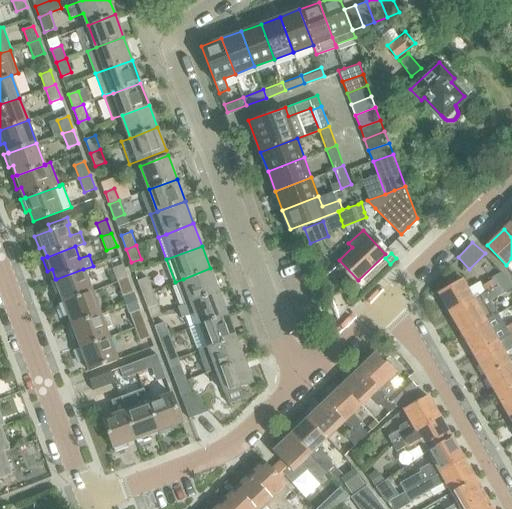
[(113,268),(118,282),(128,278),(123,265),(113,268)]
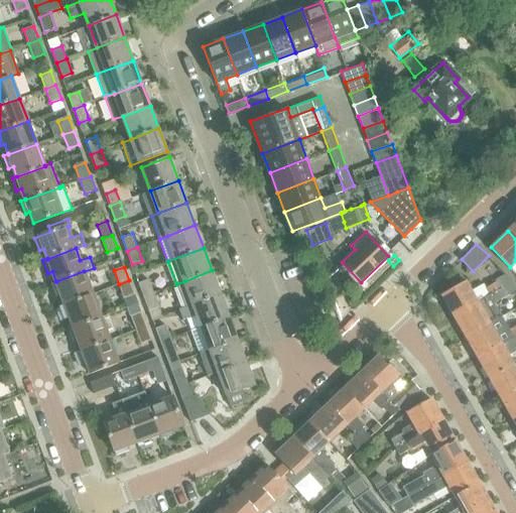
[(184,281),(192,303),(221,293),(212,270),(184,281)]
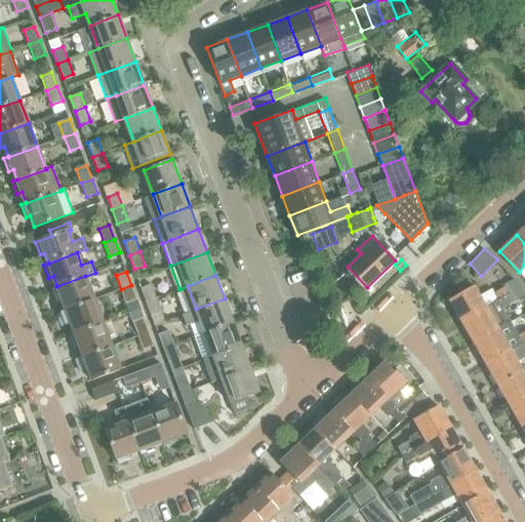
[(62,299),(66,309),(66,310),(94,299),(85,276),(57,286),(56,286),(52,287),(57,302),(62,299)]
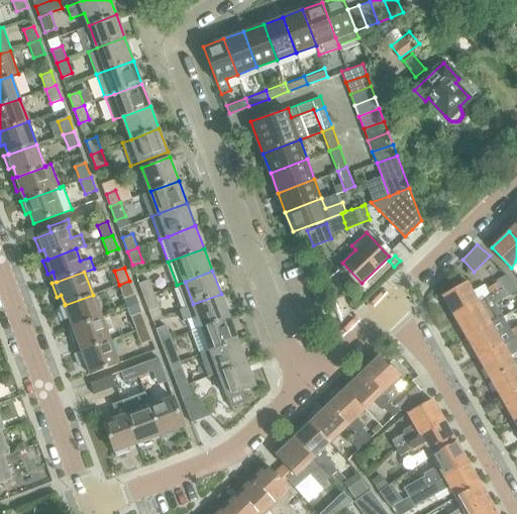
[(442,294),(454,316),(504,288),(514,282),(510,275),(488,287),(486,283),(473,290),(467,281),(442,294)]
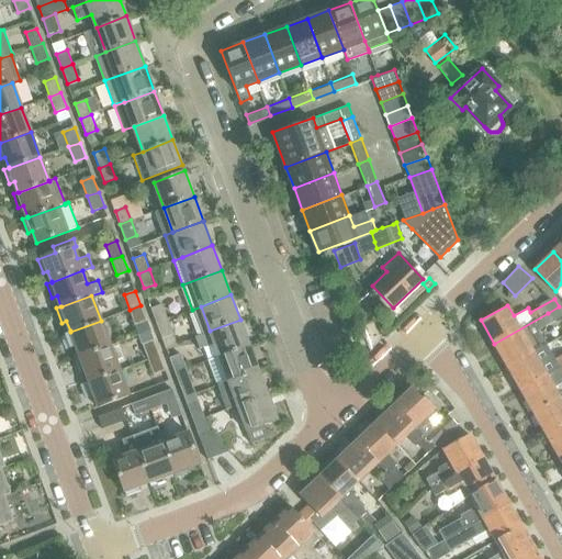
[(150,308),(157,323),(168,319),(163,303),(150,308)]
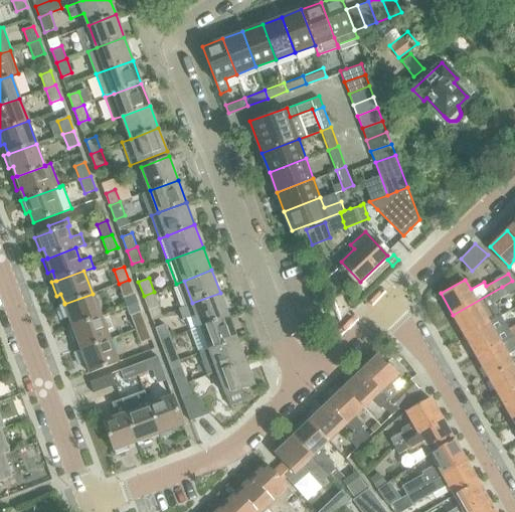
[(134,294),(129,280),(119,284),(124,298),(134,294)]
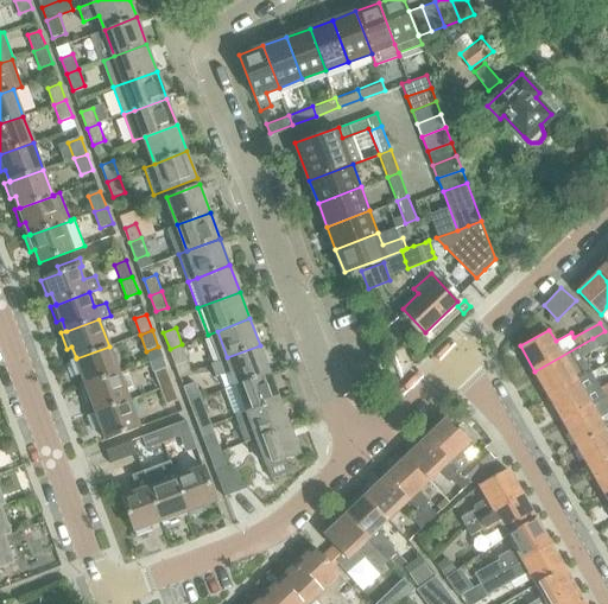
[(534,372),(549,396),(577,380),(577,379),(593,370),(583,355),(597,347),(593,338),(534,372)]
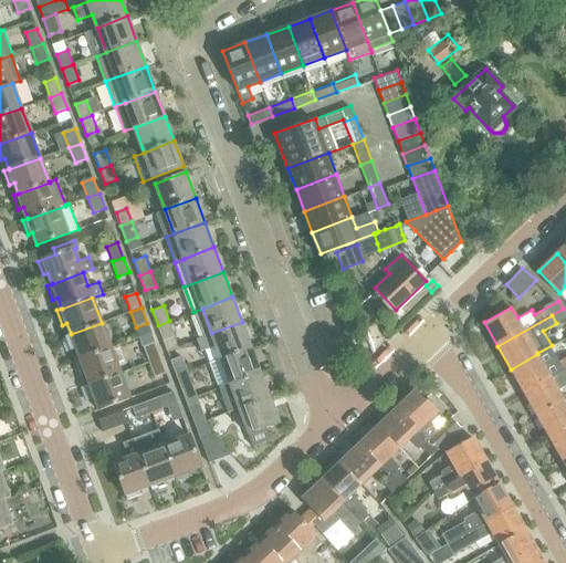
[(175,336),(169,321),(158,325),(164,340),(175,336)]
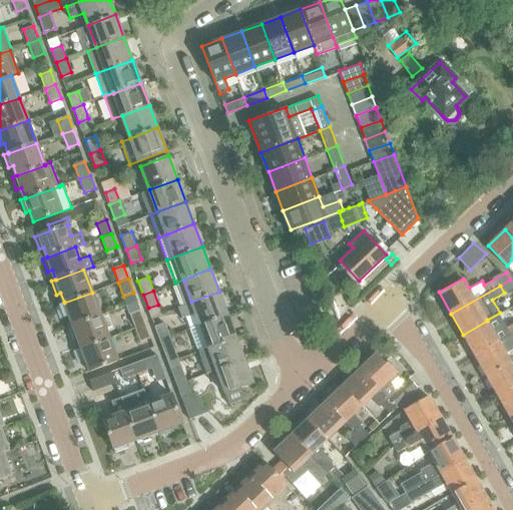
[(191,302),(199,323),(200,325),(227,314),(219,292),(191,302)]
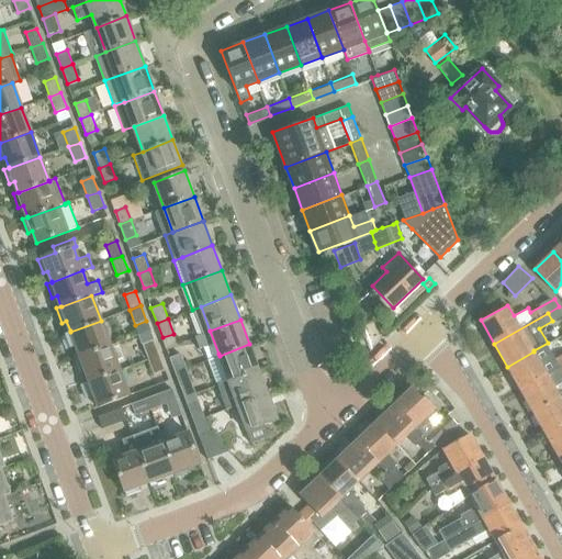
[(76,345),(80,356),(80,357),(110,345),(101,321),(70,332),(70,331),(65,333),(70,347),(76,345)]
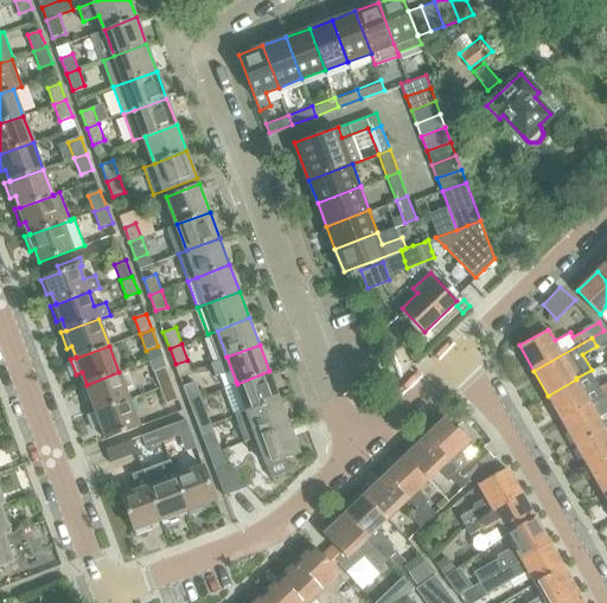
[(154,371),(160,387),(172,383),(166,366),(154,371)]
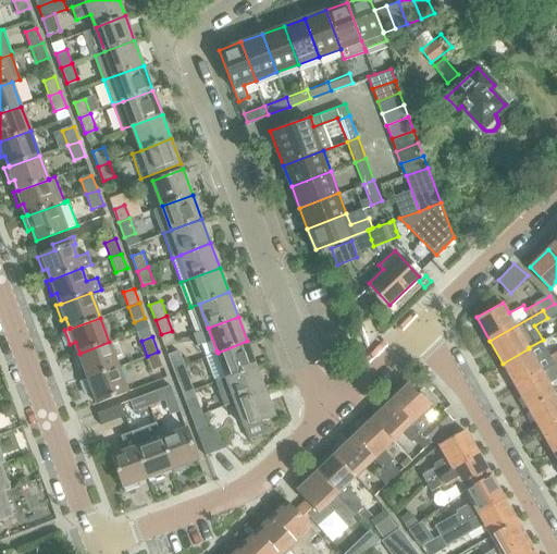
[(84,367),(88,377),(88,378),(119,367),(118,364),(126,360),(119,339),(109,342),(79,354),(79,353),(73,355),(79,368),(84,367)]
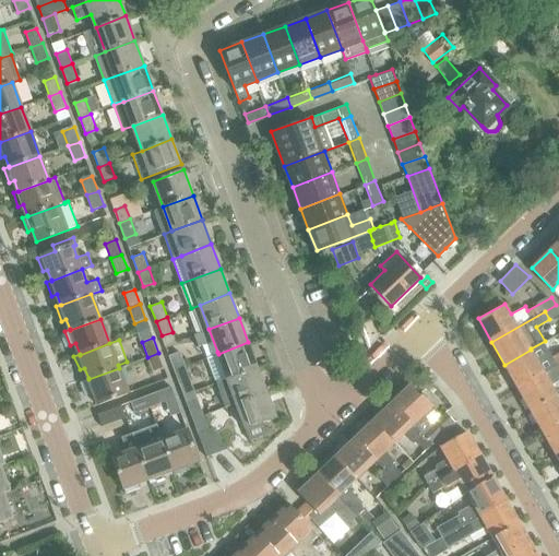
[(207,356),(216,382),(258,367),(248,342),(218,354),(217,352),(207,356)]
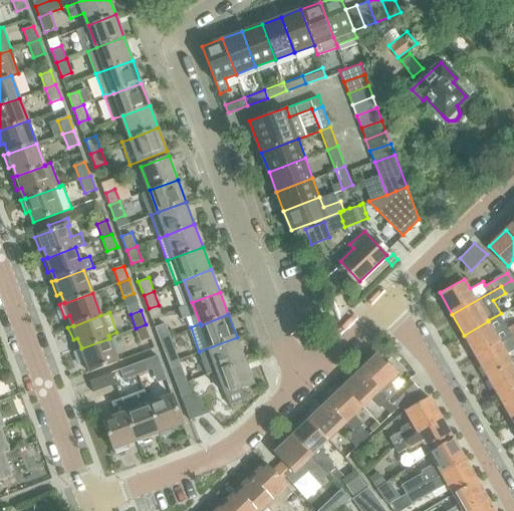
[(476,356),(513,333),(513,323),(507,328),(505,323),(493,330),(488,321),(464,335),(476,356)]
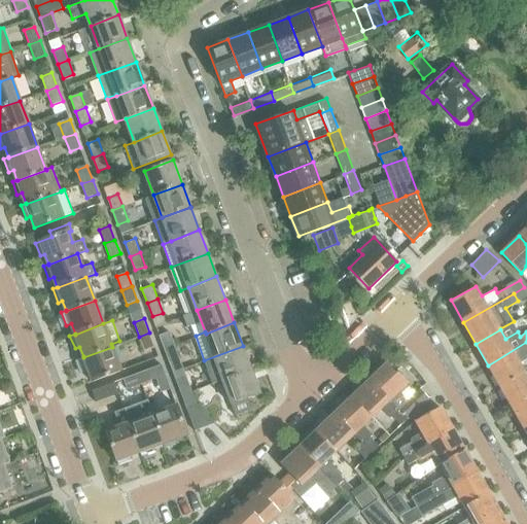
[(159,335),(164,349),(174,345),(169,330),(159,335)]
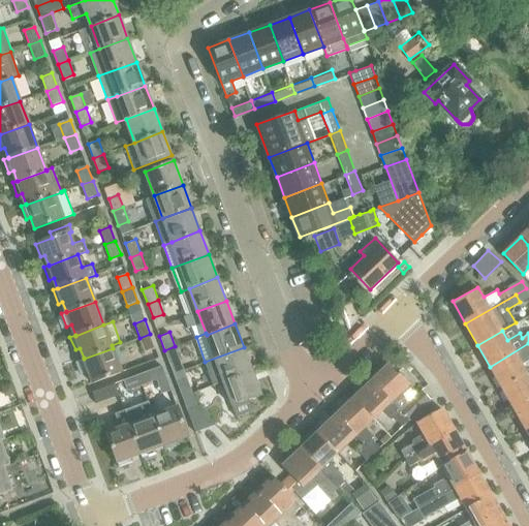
[(155,348),(150,334),(139,338),(145,351),(155,348)]
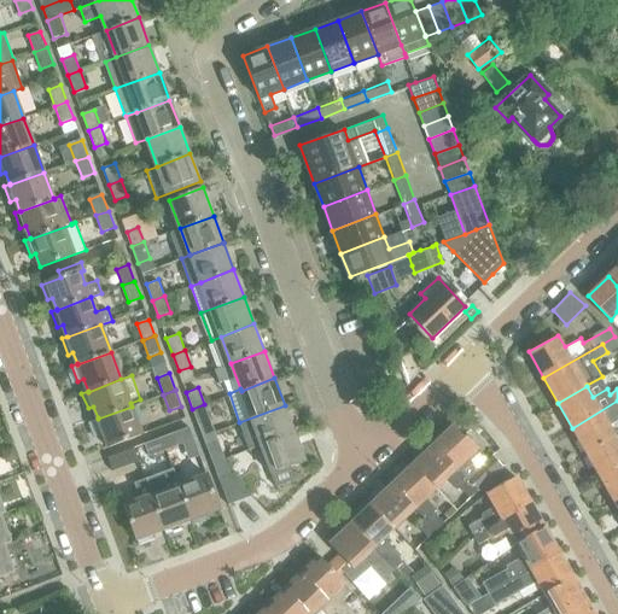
[(617,401),(572,428),(587,452),(616,436),(608,424),(617,417),(617,401)]
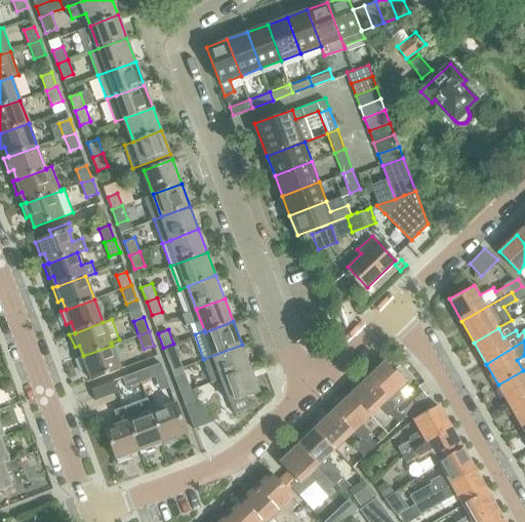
[(179,358),(173,344),(163,348),(168,361),(179,358)]
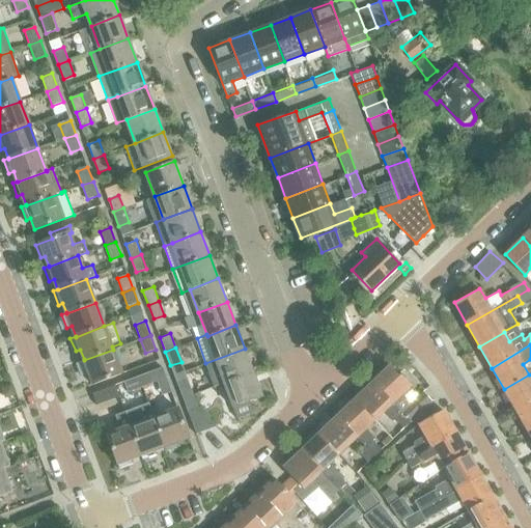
[(224,382),(224,383),(253,371),(245,349),(205,363),(214,385),(224,382)]
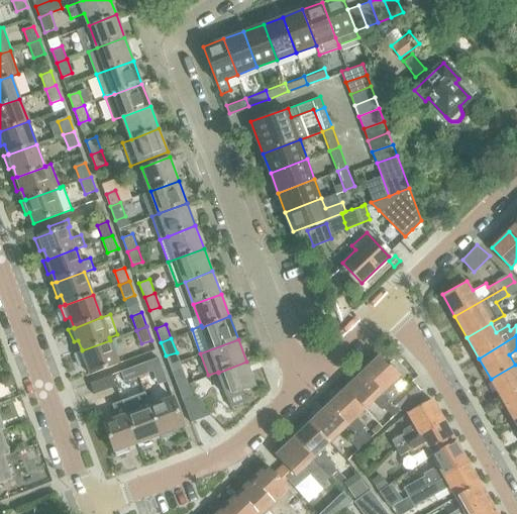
[(118,364),(110,340),(82,350),(82,349),(77,351),(82,365),(87,363),(91,374),(118,364)]
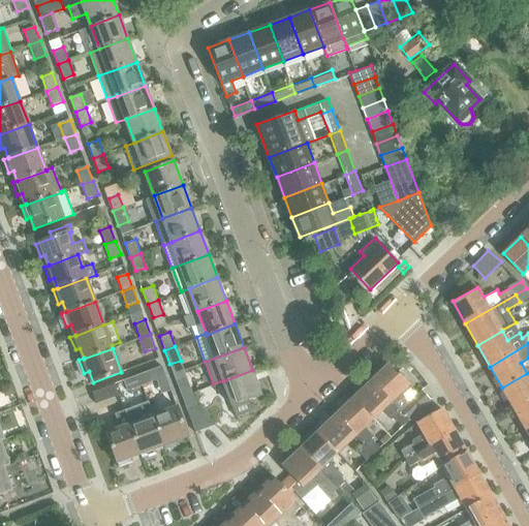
[(386,364),(369,381),(407,421),(430,398),(421,389),(415,394),(386,364)]
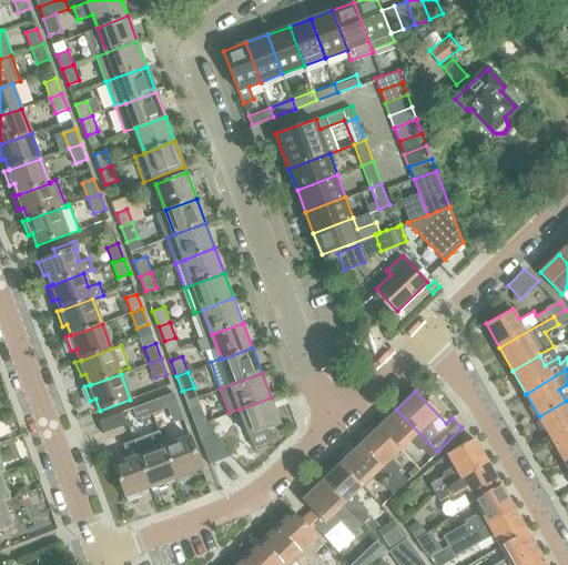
[(280,423),(271,397),(240,410),(254,446),(272,440),(267,427),(280,423)]
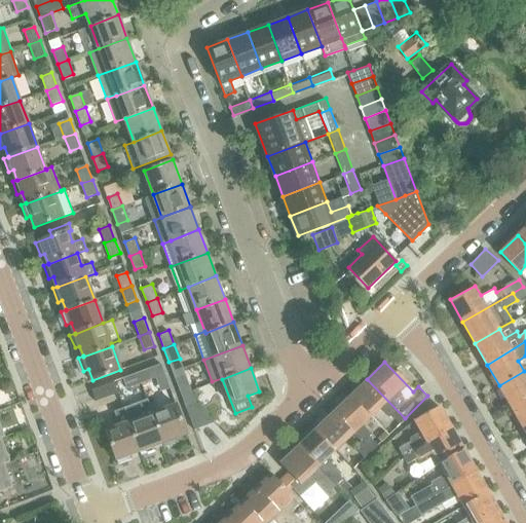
[(146,369),(138,372),(141,382),(150,379),(146,369)]
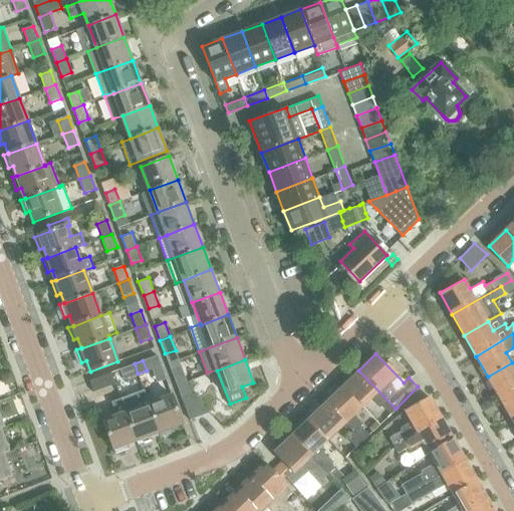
[(488,376),(499,397),(513,388),(513,366),(512,362),(488,376)]
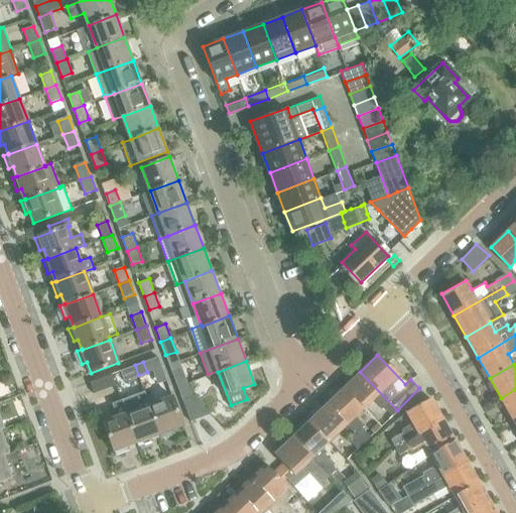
[(124,380),(138,375),(135,365),(120,370),(124,380)]
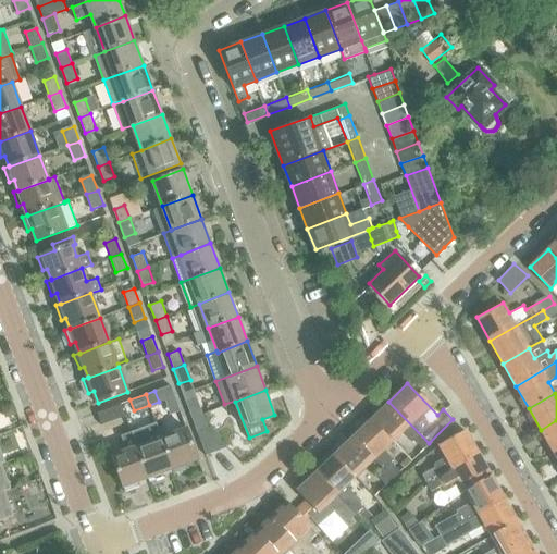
[(186,403),(192,418),(202,415),(197,399),(186,403)]
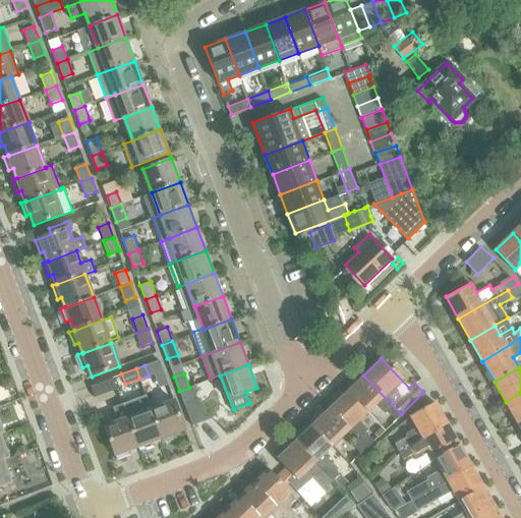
[(10,376),(1,380),(4,389),(14,386),(10,376)]
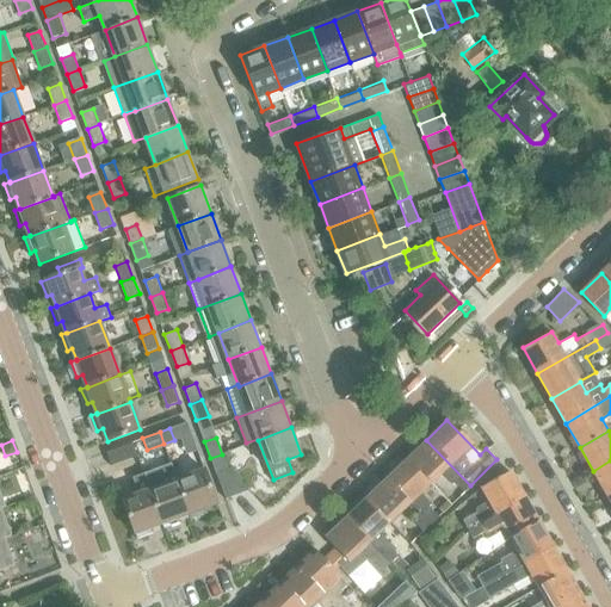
[(426,440),(406,459),(429,483),(442,470),(452,482),(455,479),(464,490),(470,485),(426,440)]
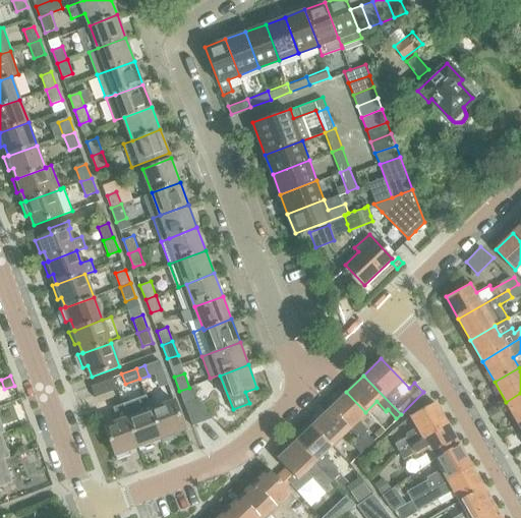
[(95,396),(116,388),(113,378),(91,385),(95,396)]
